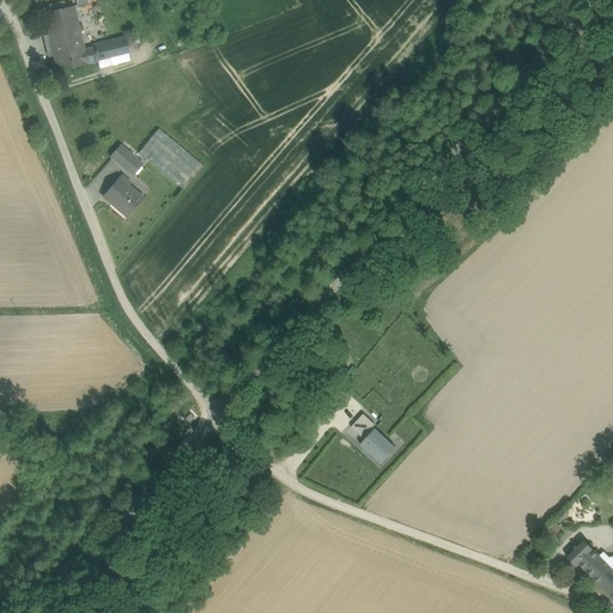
[(78,24),(71,25),(66,8),(43,14),(47,32),(48,31),(59,72),(97,62),(93,48),(84,50),(78,24)]
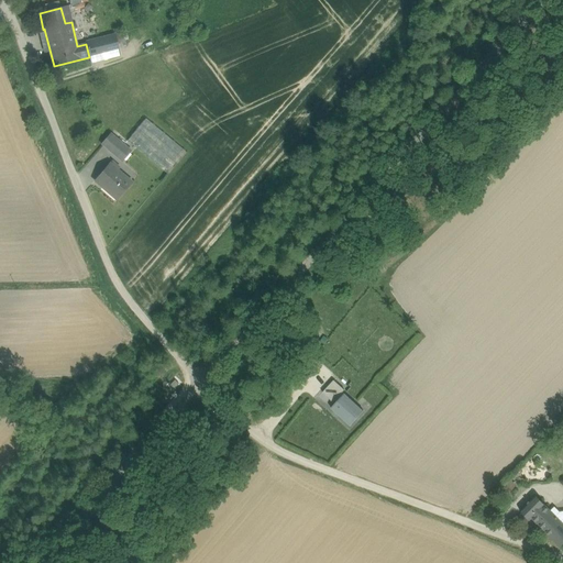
[(122,33),(114,35),(117,43),(124,42),(122,33)]
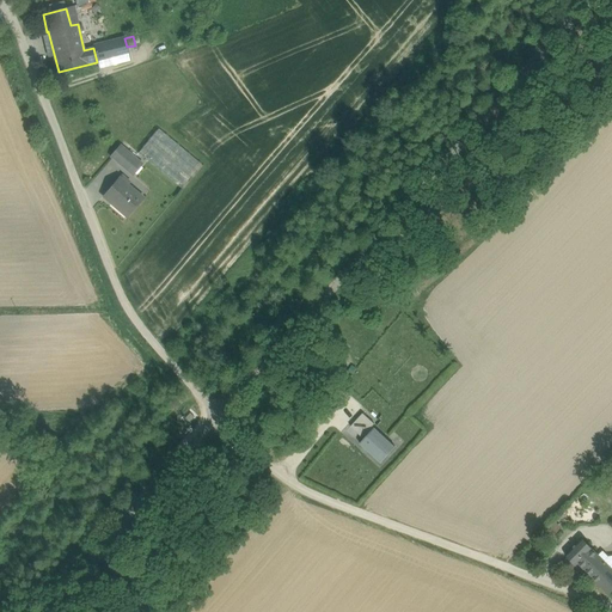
[(124,38),(92,46),(97,62),(98,69),(132,61),(127,47),(124,38)]
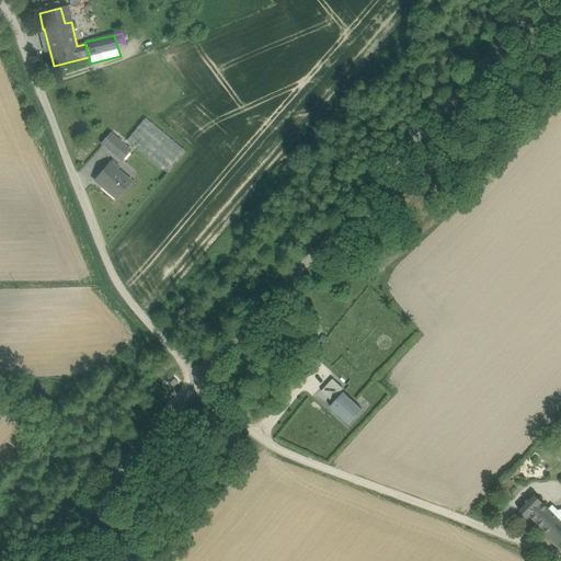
[(137,103),(141,107),(149,114),(156,105),(141,93),(134,101),(137,103)]
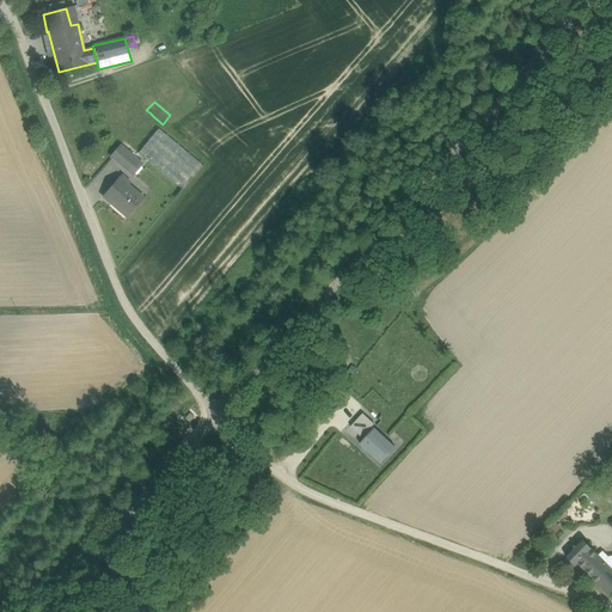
[(150,112),(129,138),(134,141),(154,117),(150,112)]
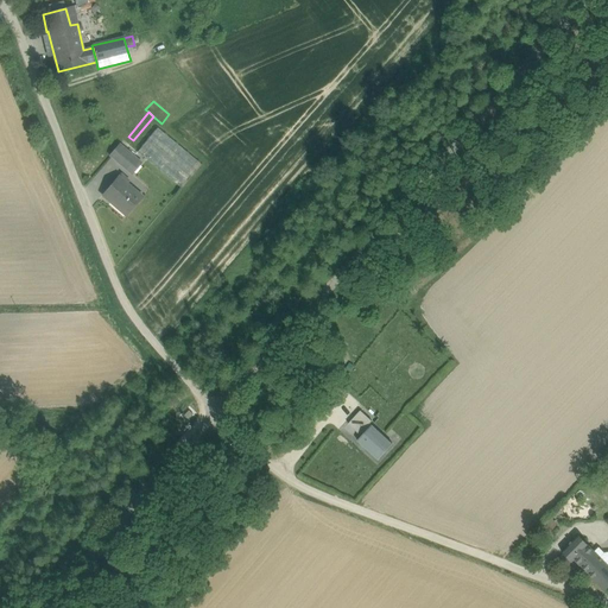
[(202,164),(158,128),(137,153),(181,190),(202,164)]
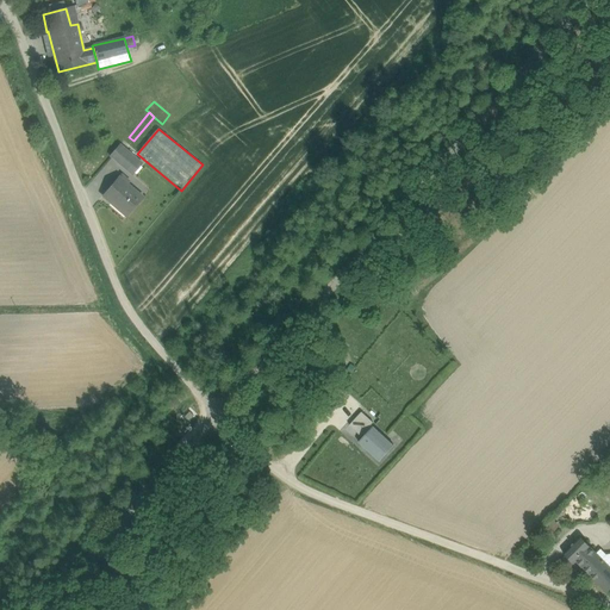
[(129,137),(122,144),(128,148),(134,141),(129,137)]
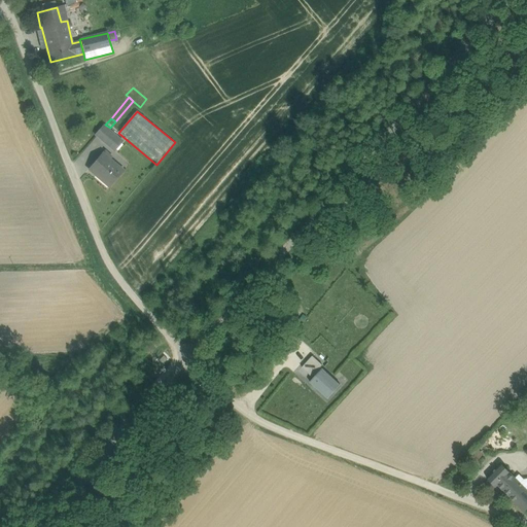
[(116,138),(103,127),(96,135),(108,147),(116,138)]
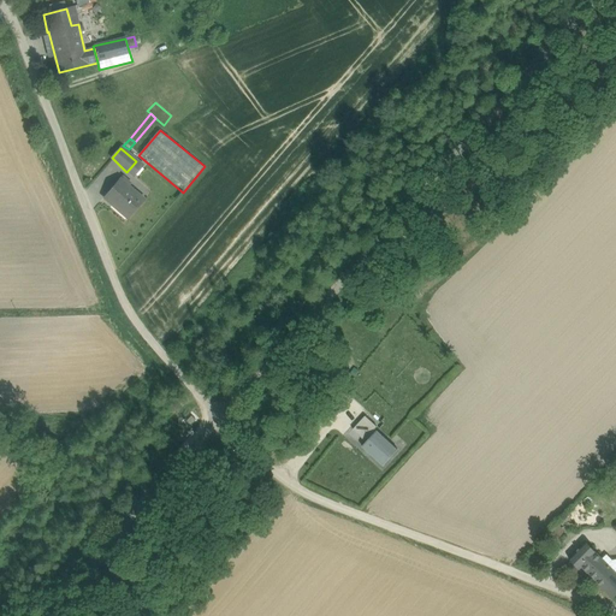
[(143,200),(119,179),(104,199),(112,206),(113,203),(129,217),(143,200)]
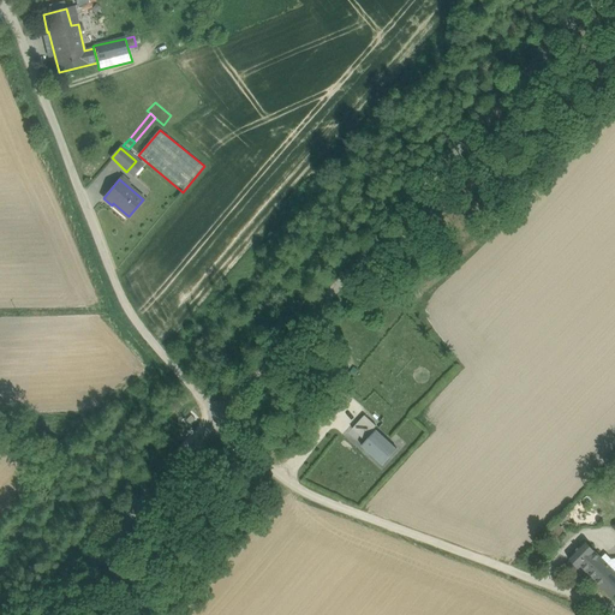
[(376,425),(365,415),(352,429),(364,439),(376,425)]
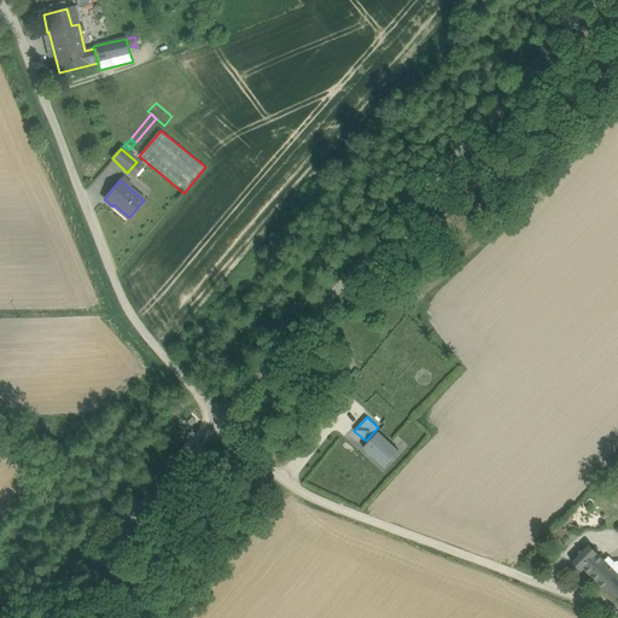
[(398,452),(378,433),(363,449),(384,468),(398,452)]
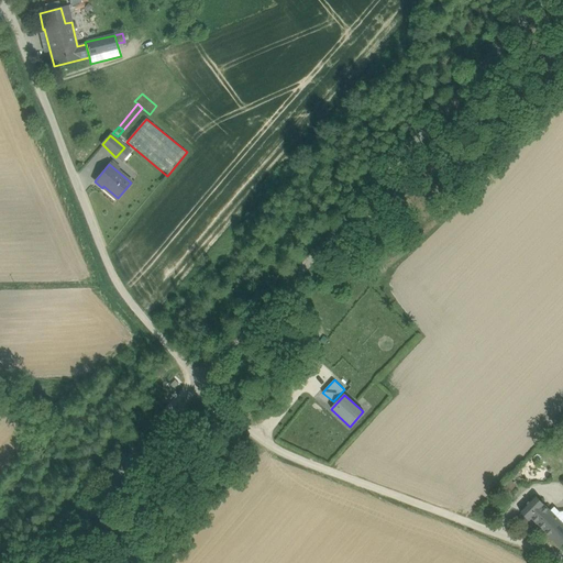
[(547,442),(538,450),(544,456),(553,448),(547,442)]
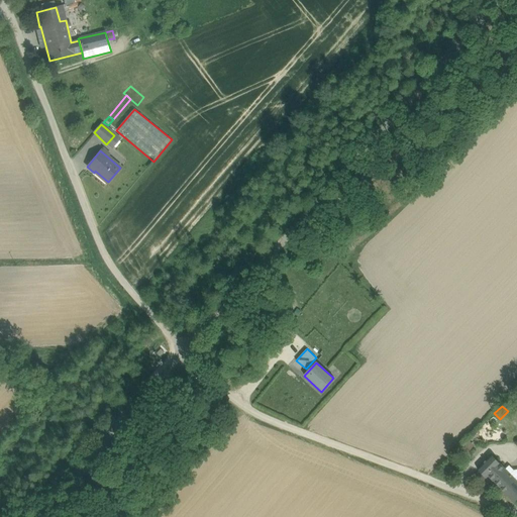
[(507,471),(492,455),(478,470),(486,478),(488,476),(514,503),(516,499),(516,481),(514,478),(507,471)]
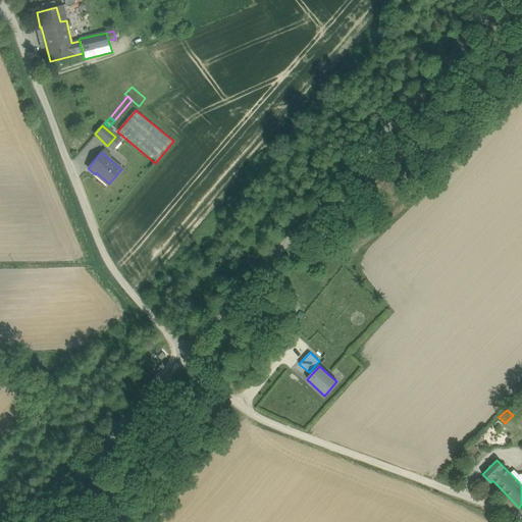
[(521,478),(521,475),(517,471),(512,475),(519,482),(521,478)]
